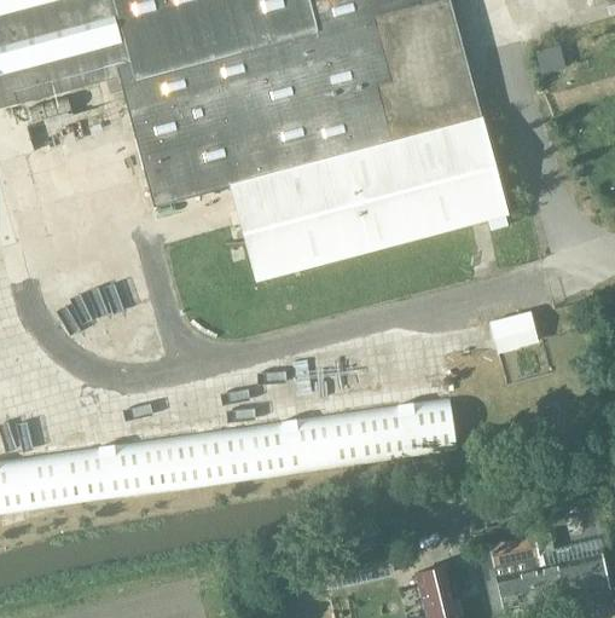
[(509,213),(451,0),(0,0),(0,108),(122,75),(156,203),(232,183),(257,279),(509,213)]
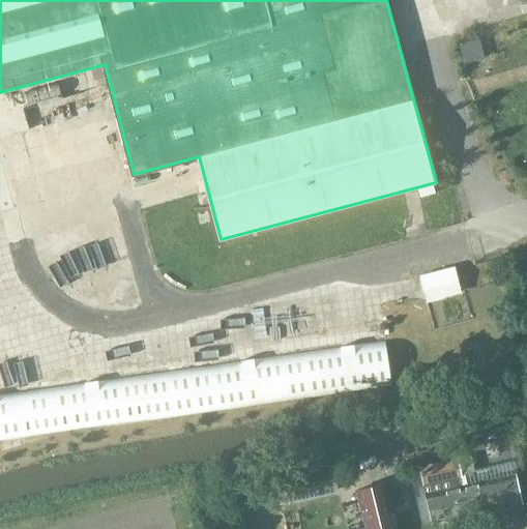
[(456,266),(421,274),(427,299),(462,291),(456,266)]
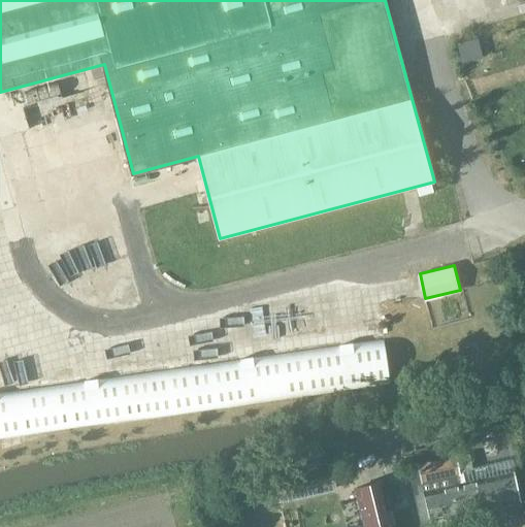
[(386,339),(0,393),(0,439),(392,385),(386,339)]
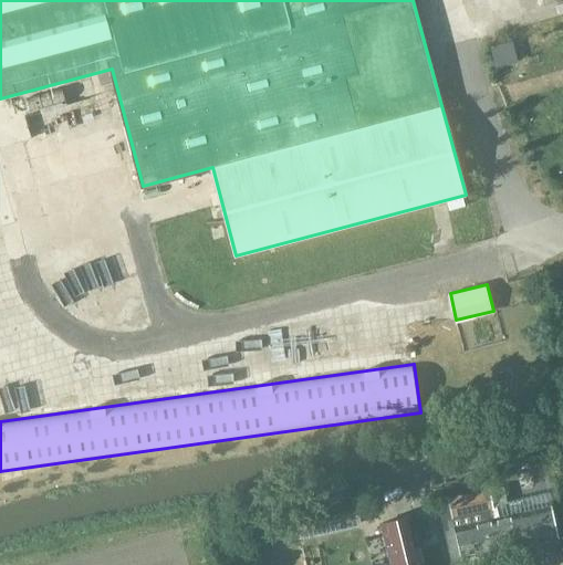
[(457,526),(446,529),(454,561),(561,537),(553,505),(498,518),(489,474),(488,473),(448,482),(448,483),(457,526)]
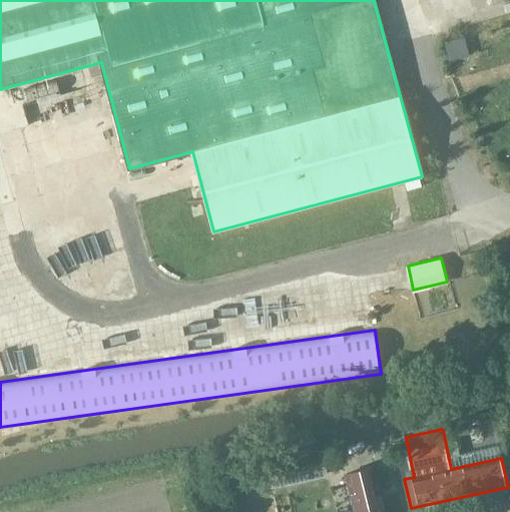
[(269,457),(250,461),(255,480),(273,476),(269,457)]
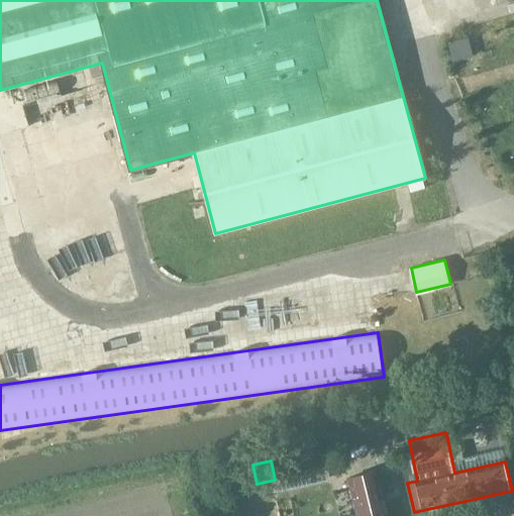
[(288,463),(274,468),(279,489),(293,486),(288,463)]
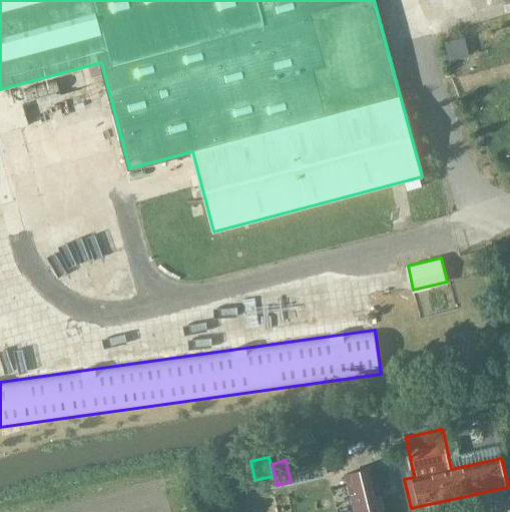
[(345,475),(353,511),(385,511),(375,467),(345,475)]
